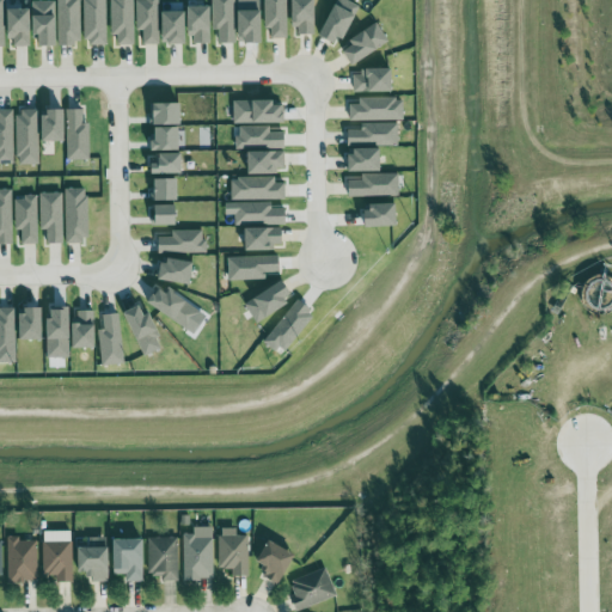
[(81,46),(80,0),(56,0),(56,1),(34,1),(34,36),(40,36),(40,46),(81,46)]
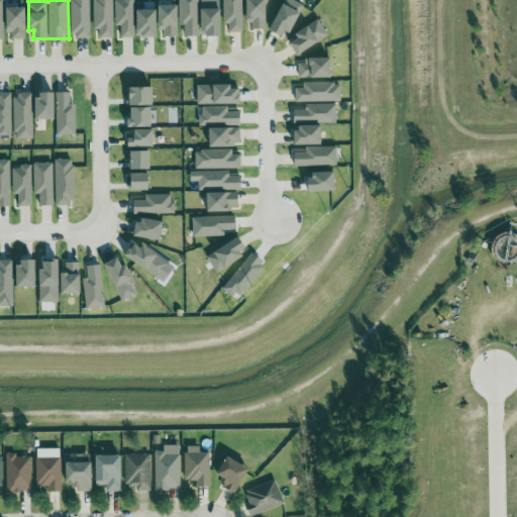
[(91,37),(90,0),(71,0),(72,37),(91,37)]
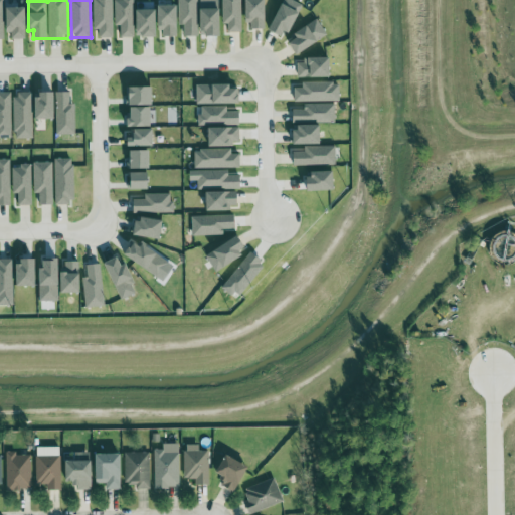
[(113,0),(94,0),(95,30),(100,30),(100,38),(114,38),(113,0)]
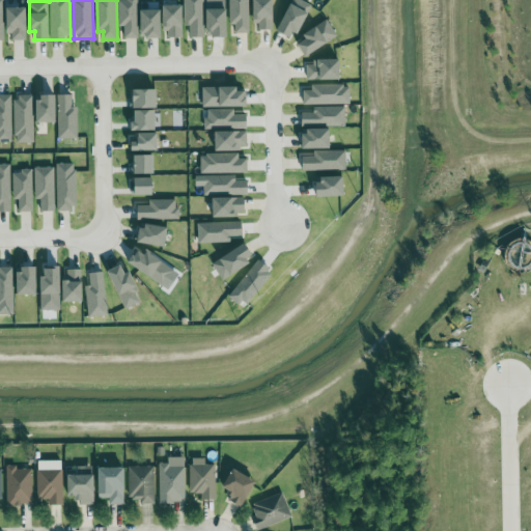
[(124,27),(124,39),(139,38),(137,0),(117,0),(118,27),(124,27)]
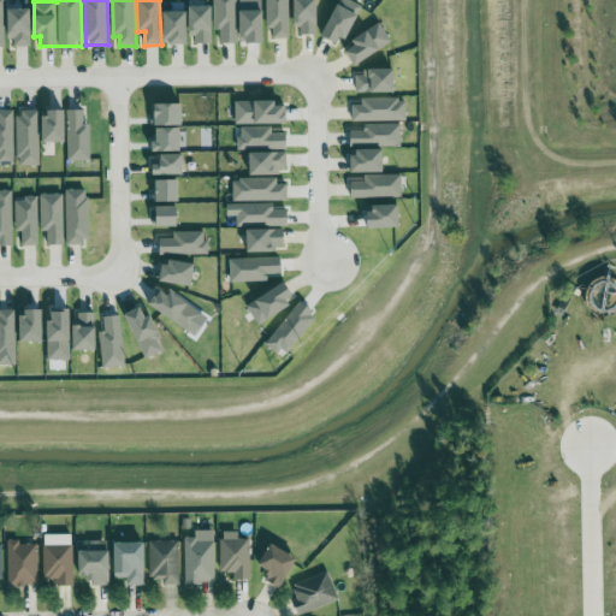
[(236,0),(214,0),(215,30),(220,30),(220,43),(237,43),(236,0)]
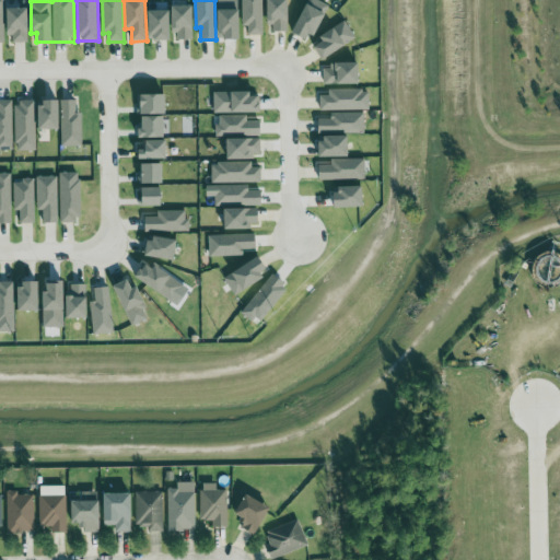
[(238,0),(219,0),(221,41),(241,39),(238,0)]
